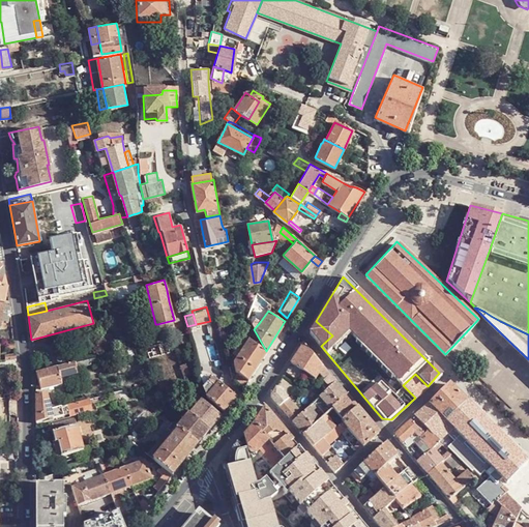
[(255,319),(251,323),(254,329),(260,322),(255,319)]
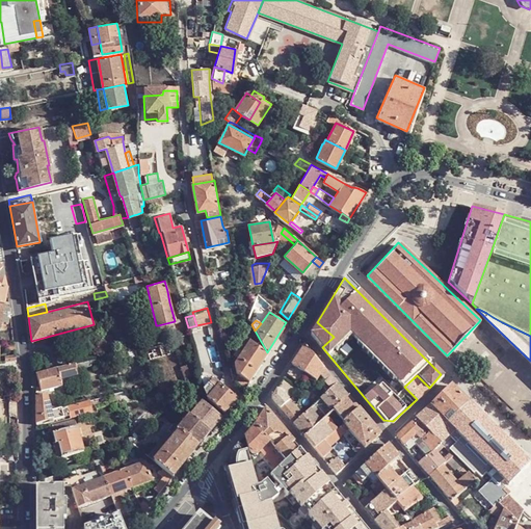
[(311,333),(322,347),(334,337),(317,322),(311,333)]
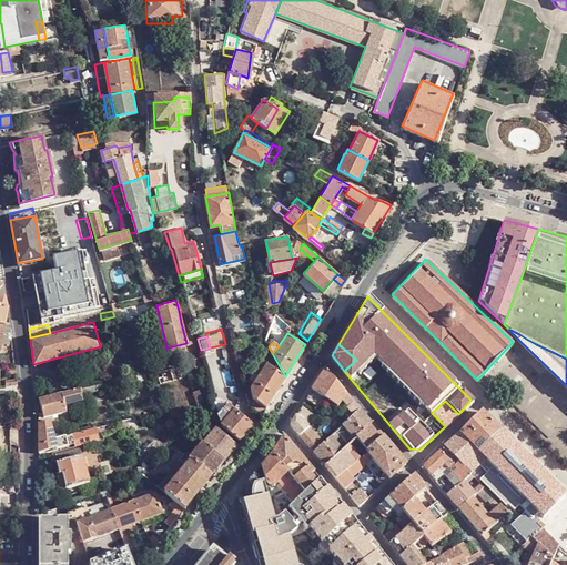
[(272,353),(266,361),(250,386),(254,397),(266,406),(285,376),(272,353)]
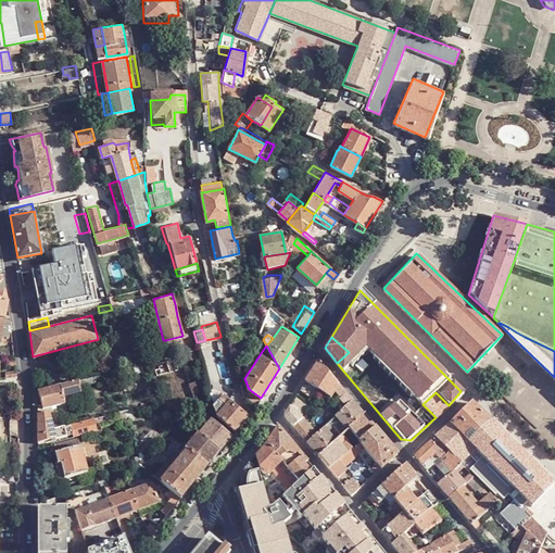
[(234,349),(232,351),(234,355),(237,357),(241,356),(242,353),(241,350),(238,348),(234,349)]
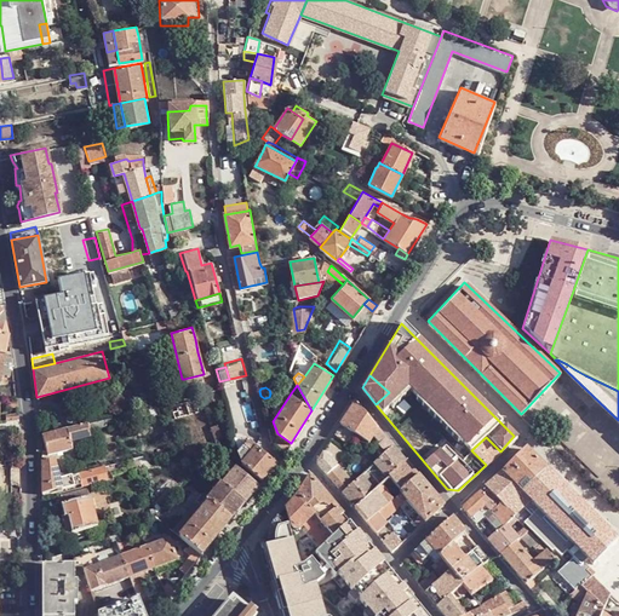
[(368,442),(372,436),(378,426),(356,401),(340,424),(355,433),(368,442)]
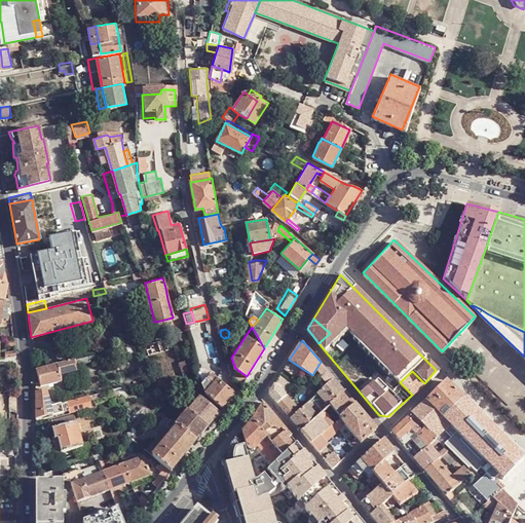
[(72,358),(36,367),(40,385),(62,380),(61,373),(75,369),(72,358)]
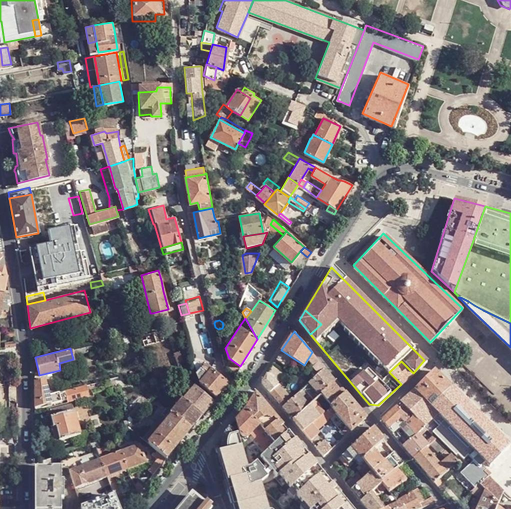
[(179,349),(174,351),(178,363),(182,357),(179,349)]
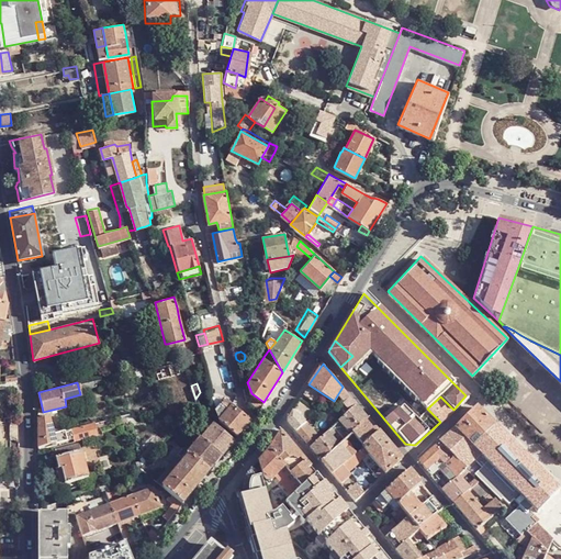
[(309,384),(302,394),(315,403),(322,393),(309,384)]
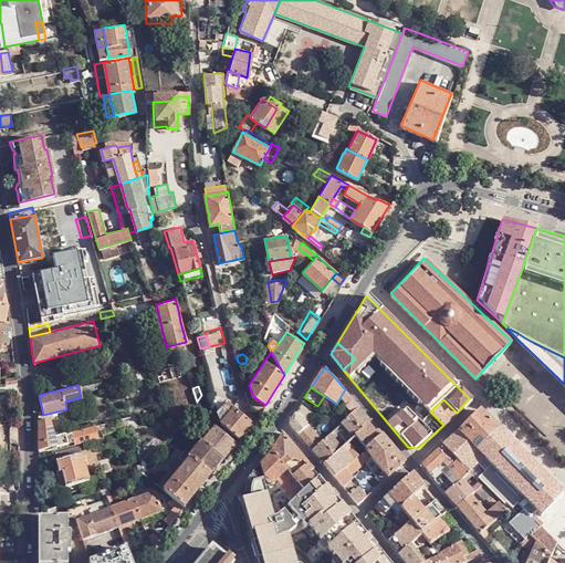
[(345,389),(339,398),(347,404),(352,398),(345,389)]
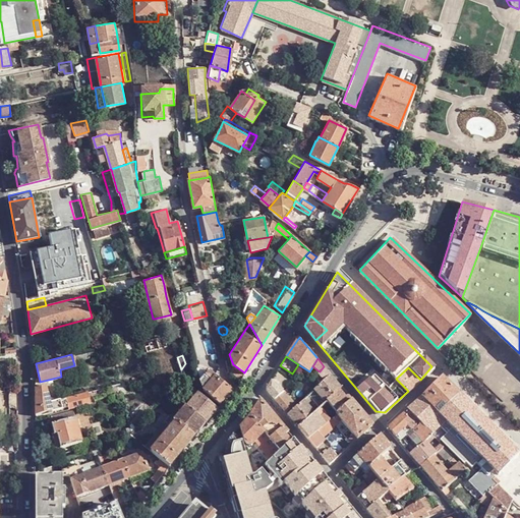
[(229,369),(240,379),(244,372),(233,364),(229,369)]
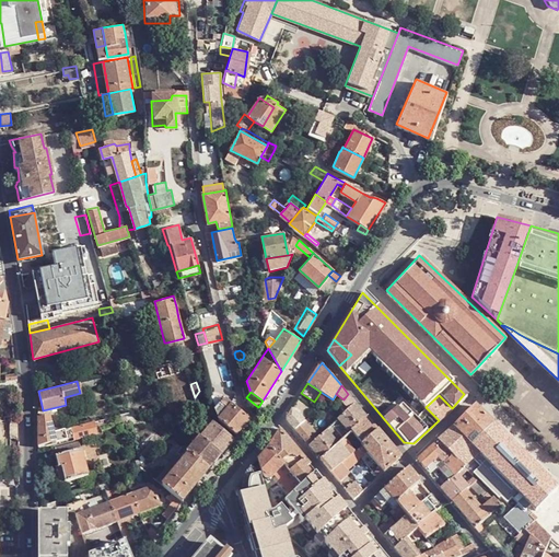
[(439,395),(426,407),(439,420),(452,408),(439,395)]
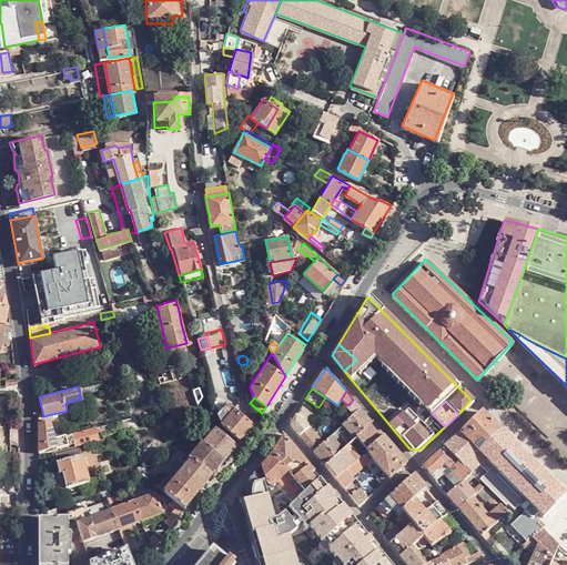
[(228,402),(216,415),(221,424),(230,413),(234,407),(228,402)]
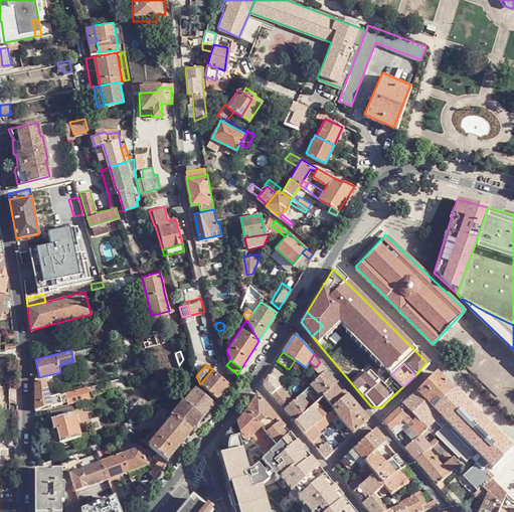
[(286,373),(275,365),(269,374),(278,384),(286,373)]
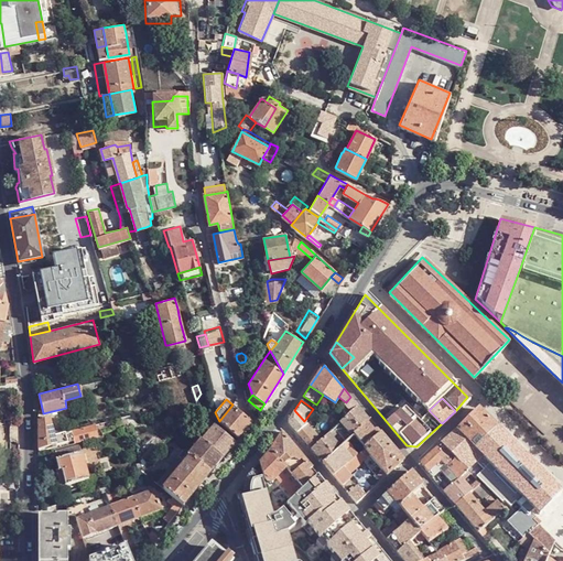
[(219,421),(238,438),(252,421),(233,405),(228,410),(219,421)]
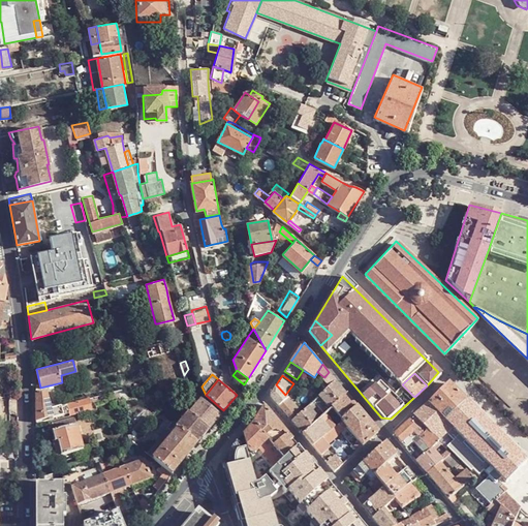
[(345,392),(335,379),(318,395),(329,407),(331,405),(345,392)]
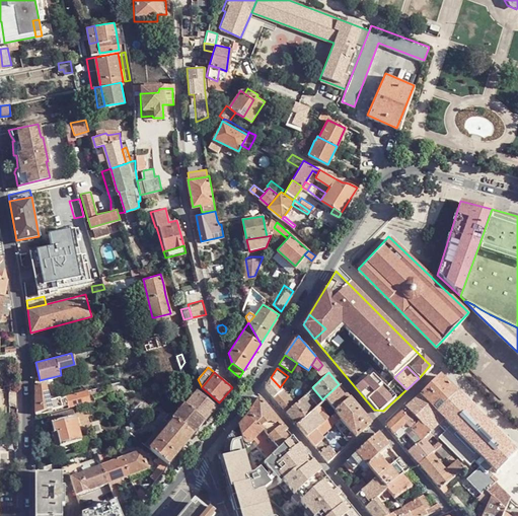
[(420,393),(405,406),(430,431),(438,424),(444,418),(450,424),(472,447),(487,461),(496,471),(516,451),(440,374),(420,393)]
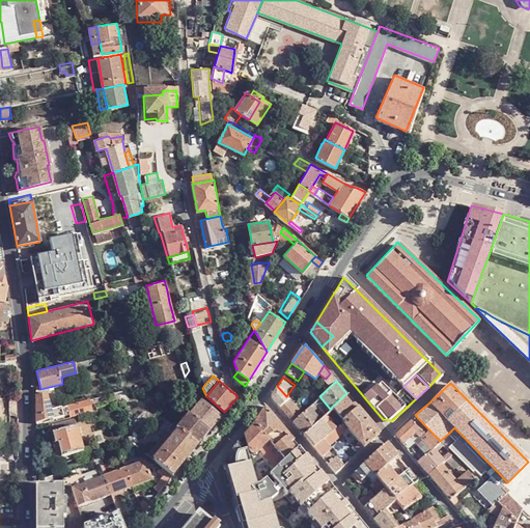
[(286,396),(277,386),(271,395),(280,406),(287,398),(286,396)]
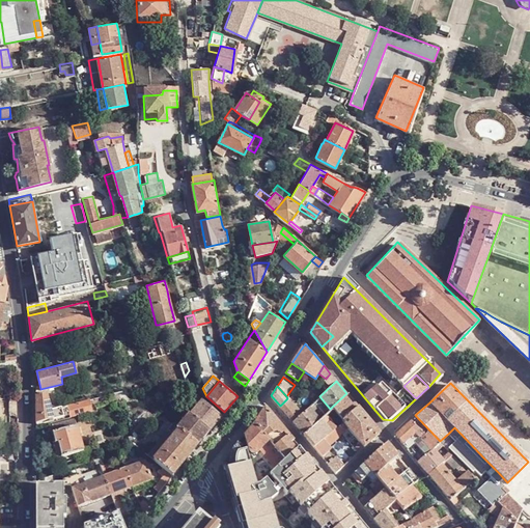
[(36,393),(36,421),(54,417),(51,407),(49,399),(47,391),(36,393)]
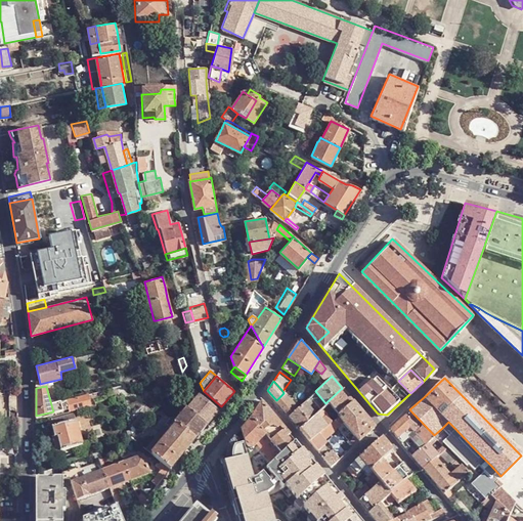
[(352,400),(342,388),(328,401),(338,414),(352,400)]
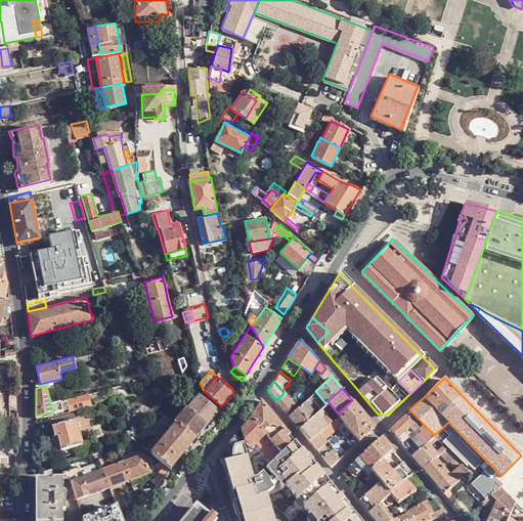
[(186,407),(199,393),(194,389),(182,403),(183,404),(186,407)]
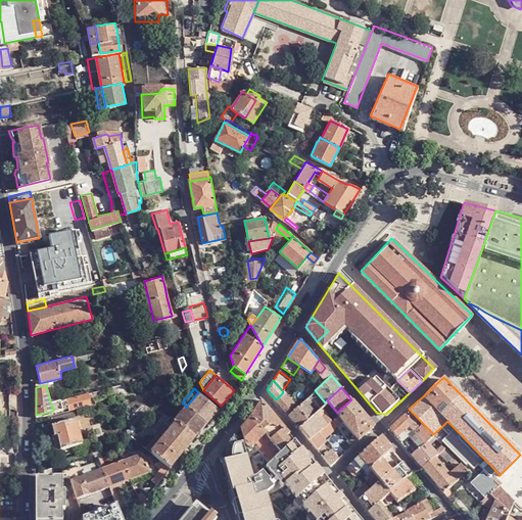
[(50,400),(59,398),(57,391),(48,393),(50,400)]
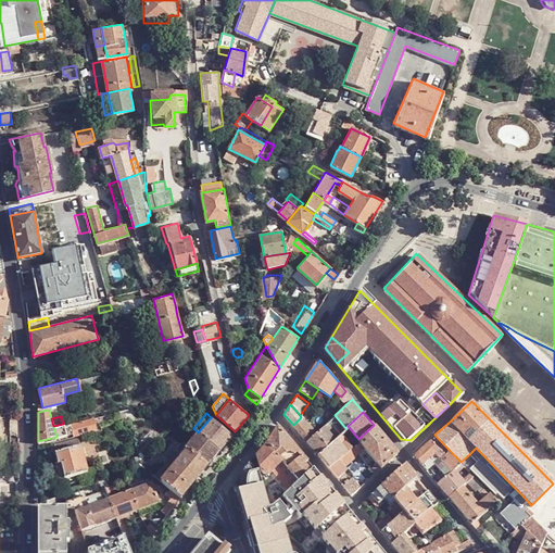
[(92,416),(71,422),(72,427),(93,422),(92,416)]
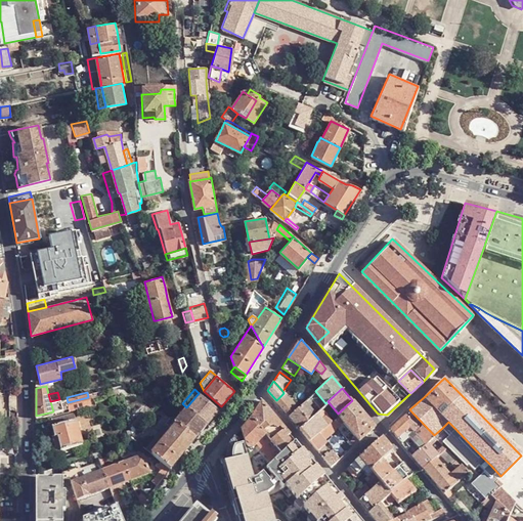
[(207,425),(219,409),(199,393),(186,407),(207,425)]
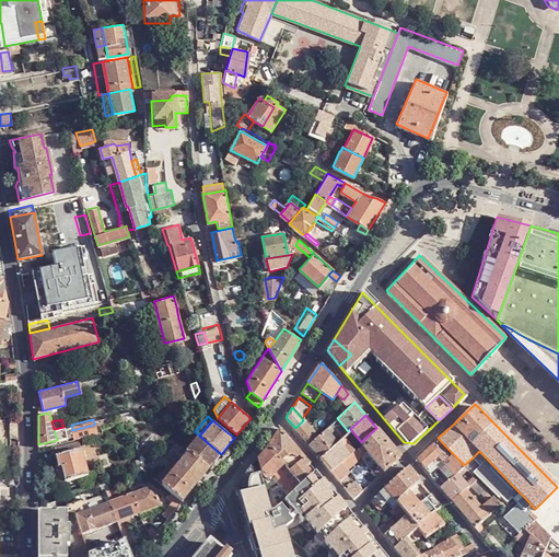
[(295,428),(309,443),(317,436),(303,420),(295,428)]
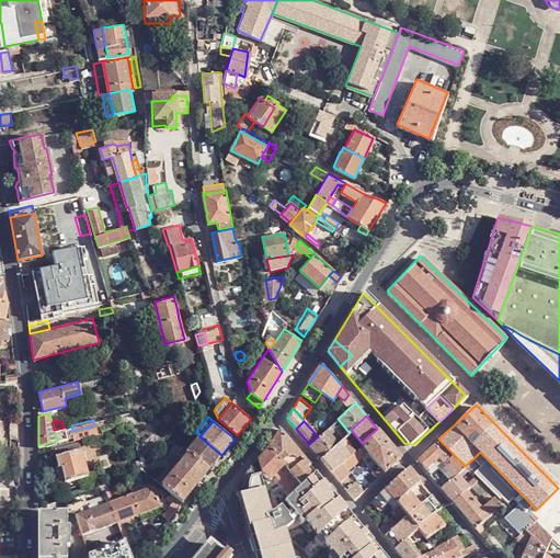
[(54,430),(57,441),(68,437),(65,428),(64,428),(54,430)]
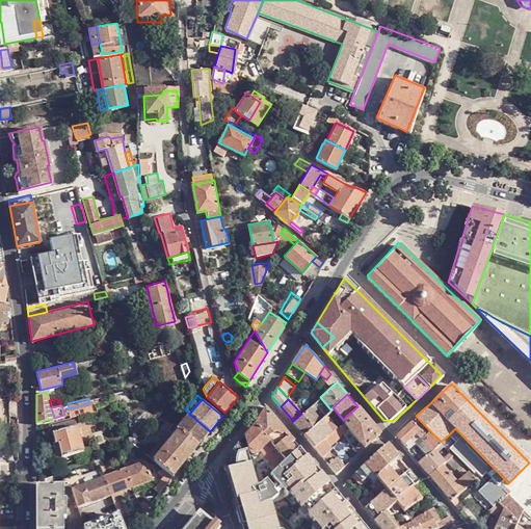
[(265,405),(255,421),(266,433),(277,419),(265,405)]
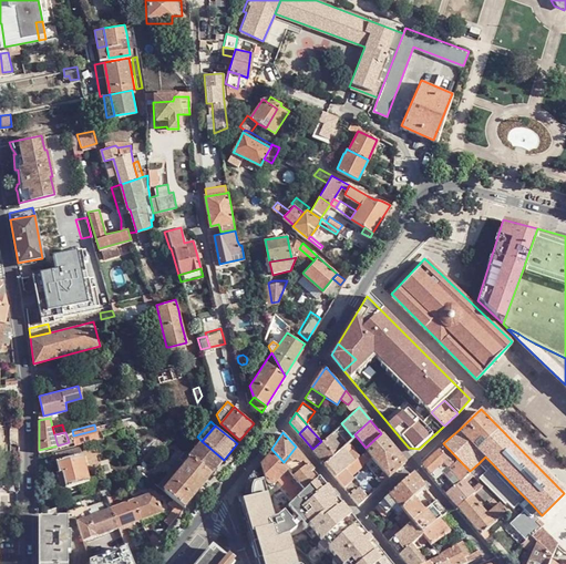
[(404,461),(381,433),(366,448),(364,448),(371,455),(379,465),(384,472),(388,477),(404,461)]
